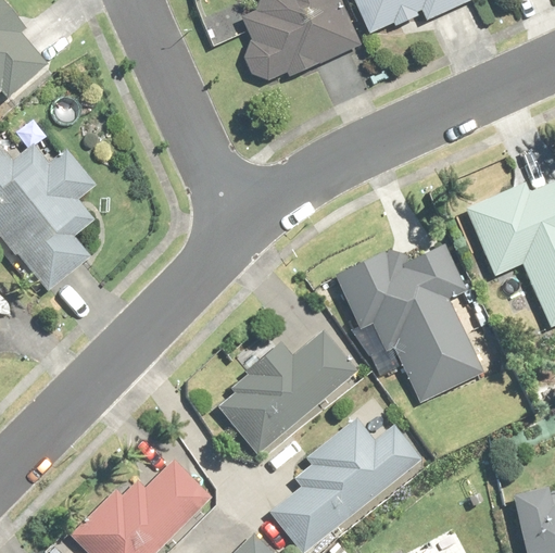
[(50,61),(22,32),(25,27),(0,0),(0,88),(5,84),(15,93),(50,61)]
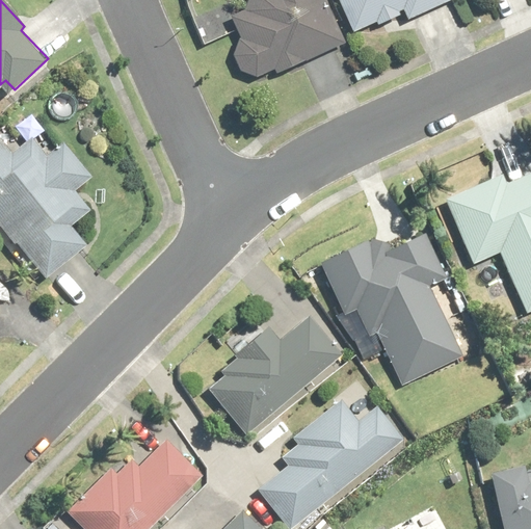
[(345,42),(325,0),(248,0),(244,10),(231,16),(240,40),(239,41),(238,42),(237,44),(237,45),(236,47),(236,49),(235,50),(235,52),(235,54),(235,55),(236,57),(236,59),(236,60),(237,62),(238,63),(238,65),(239,67),(240,68),(242,70),(243,71),(244,72),(246,73),(247,74),(248,74),(250,75),(253,76),(254,76),(256,76),(258,76),(259,76),(261,76),(263,76),(264,75),(266,75),(267,74),(287,63),(289,68),(345,42)]
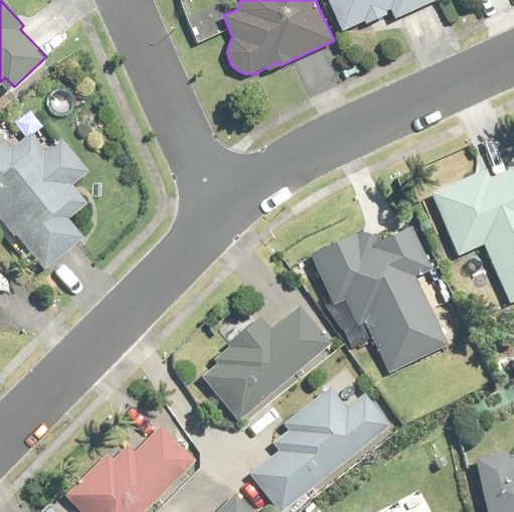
[(367,20),(368,23),(392,12),(394,17),(432,0),(328,0),(343,31),(367,20)]
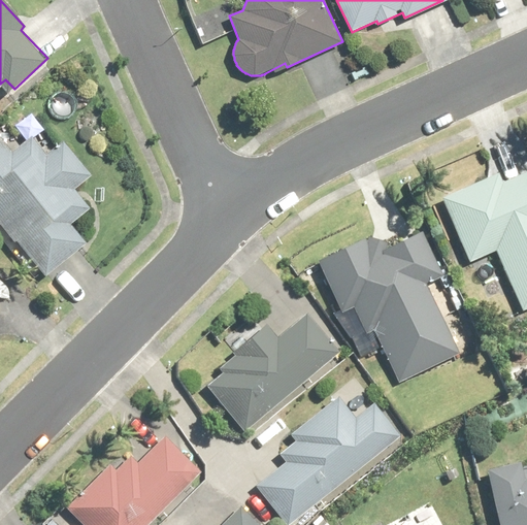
[(87,240),(71,223),(90,206),(74,189),(90,174),(62,142),(58,145),(46,132),(36,141),(9,110),(0,118),(0,219),(48,274),(87,240)]
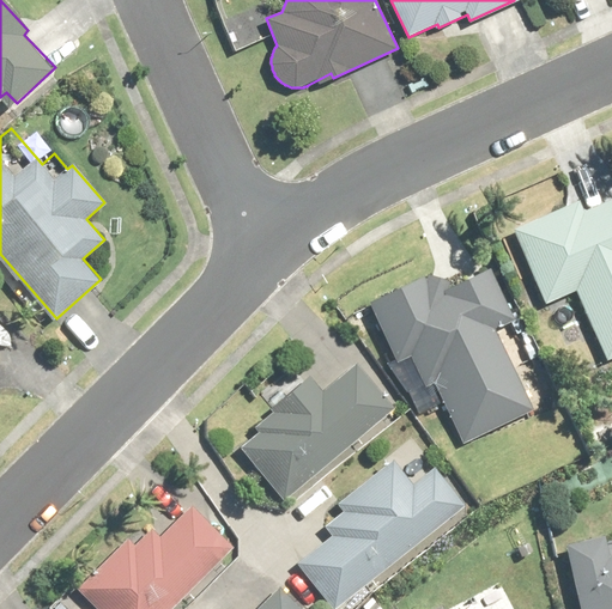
[(611,198),(585,211),(581,201),(513,231),(546,304),(577,291),(607,360),(611,358),(611,198)]
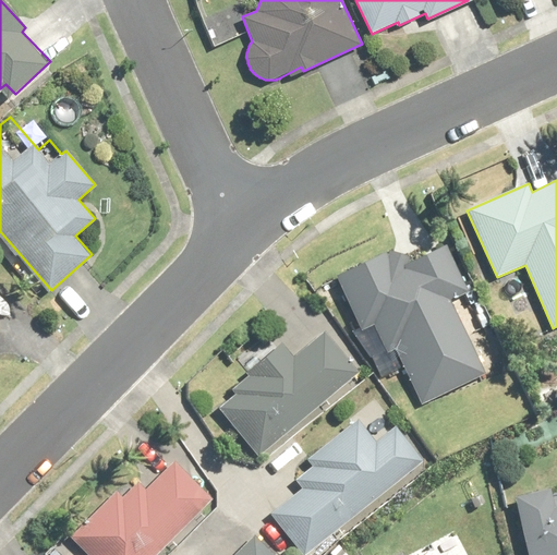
[(397,347),(409,368),(400,373),(419,408),(488,371),(450,301),(470,290),(445,243),(425,254),(410,262),(400,243),(334,279),(360,329),(373,323),(389,352),(397,347)]
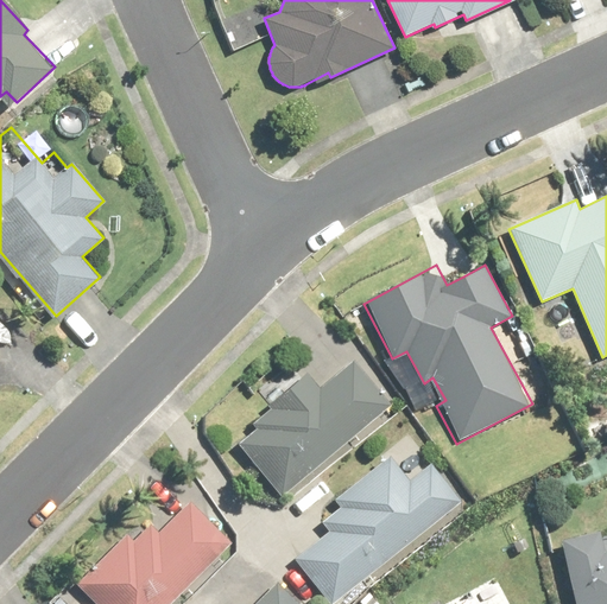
[(236,442),(277,491),(314,462),(317,466),(392,407),(356,363),(323,389),(308,370),(266,404),(270,408),(255,421),(258,425),(236,442)]
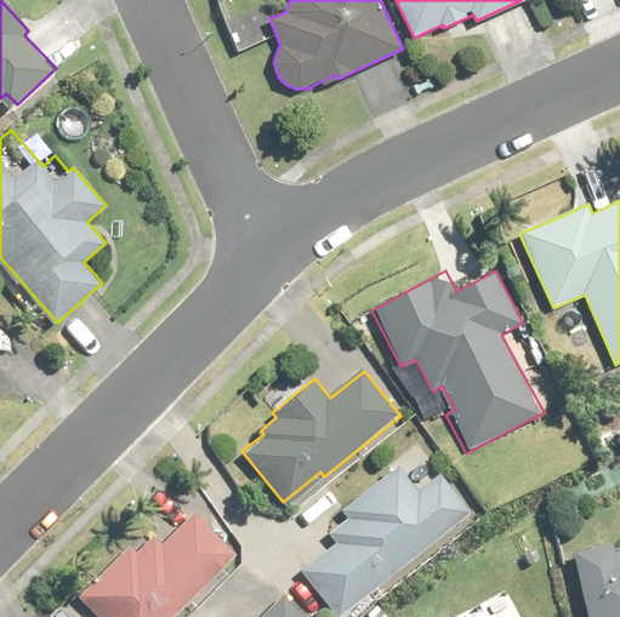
[(337,541),(302,570),(340,616),(471,512),(441,474),(420,490),(400,466),(345,510),(348,515),(329,531),(337,541)]
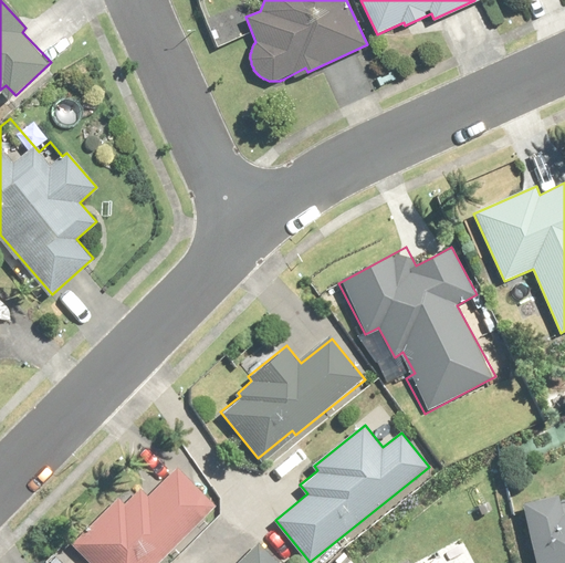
[(182,467),(149,497),(135,481),(69,541),(87,562),(154,562),(218,507),(182,467)]
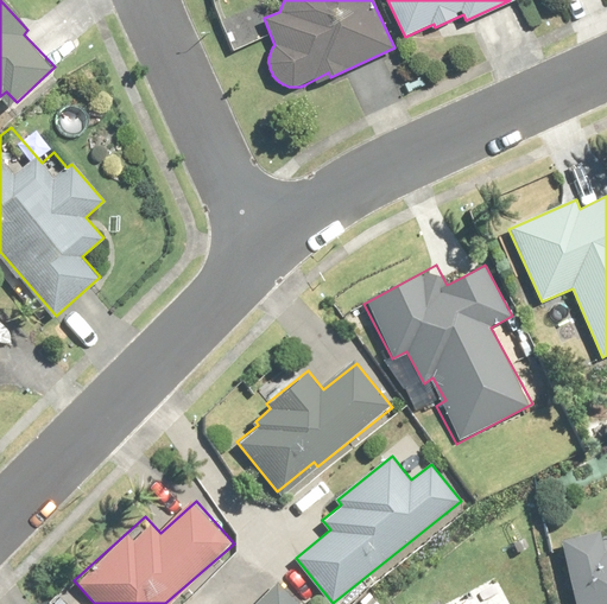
[(606,603),(606,547),(604,532),(564,540),(577,603),(606,603)]
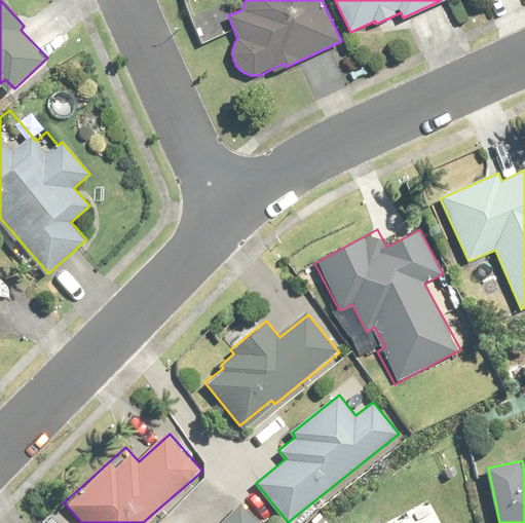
[(256,522),(239,506),(220,522),(256,522)]
